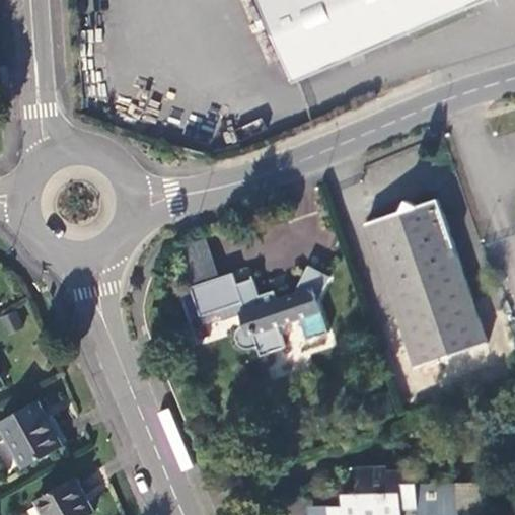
[(261,0),(296,81),(481,0),(261,0)]
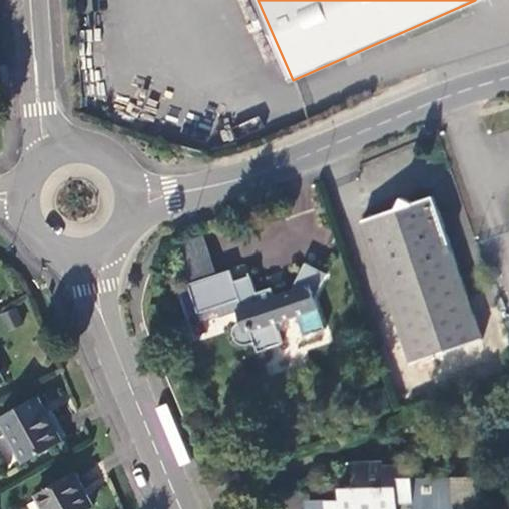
[(412,361),(480,338),(431,195),(412,202),(408,209),(399,206),(362,218),(412,361)]
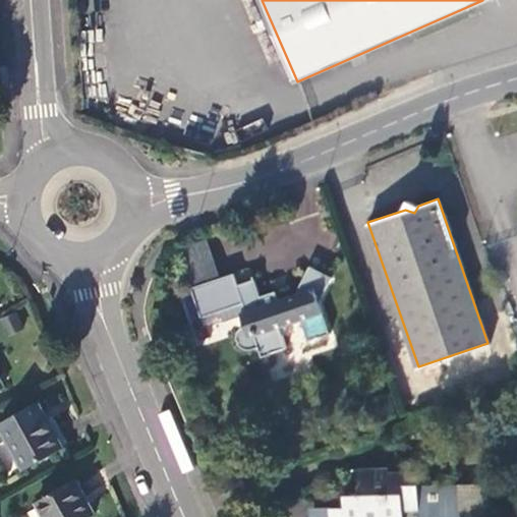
[(206,240),(178,250),(191,288),(219,278),(206,240)]
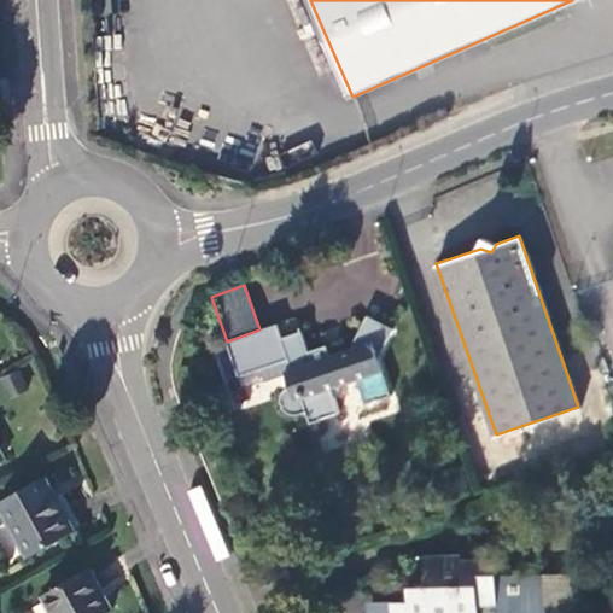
[(286,361),(295,385),(286,387),(284,390),(282,393),(281,397),(281,401),(282,404),(284,408),(286,410),(290,413),(295,414),(296,414),(303,410),(308,422),(340,410),(334,396),(338,384),(355,378),(365,403),(390,393),(380,363),(393,327),(369,319),(361,342),(342,349),(345,358),(340,360),(328,356),(325,344),(309,350),(302,331),(281,338),(276,325),(260,330),(227,342),(225,343),(237,379),(286,361)]
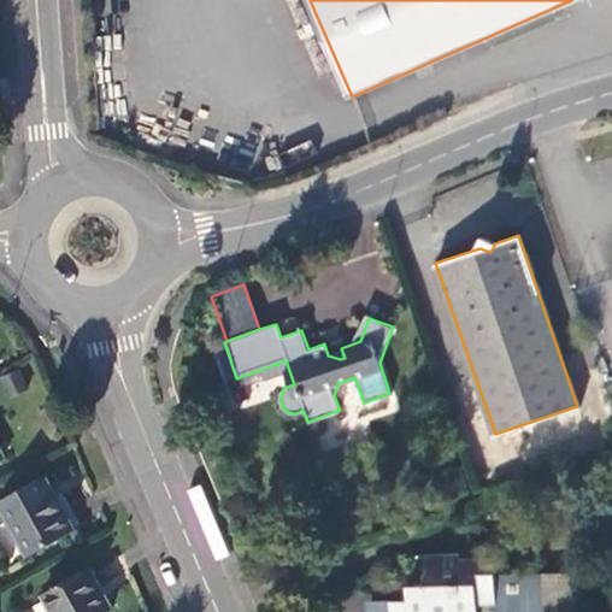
[(24,551),(74,524),(43,472),(0,496),(0,506),(24,551)]
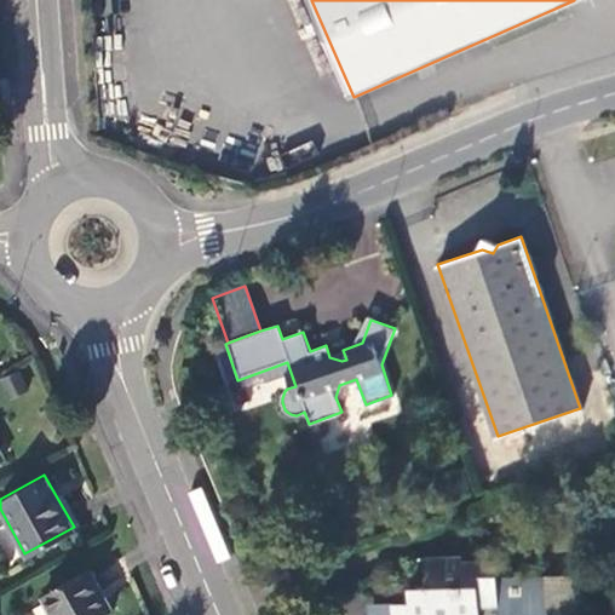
[(496,601),(495,557),(460,558),(460,552),(409,555),(411,597),(396,598),(395,614),(476,614),(477,602),(496,601)]
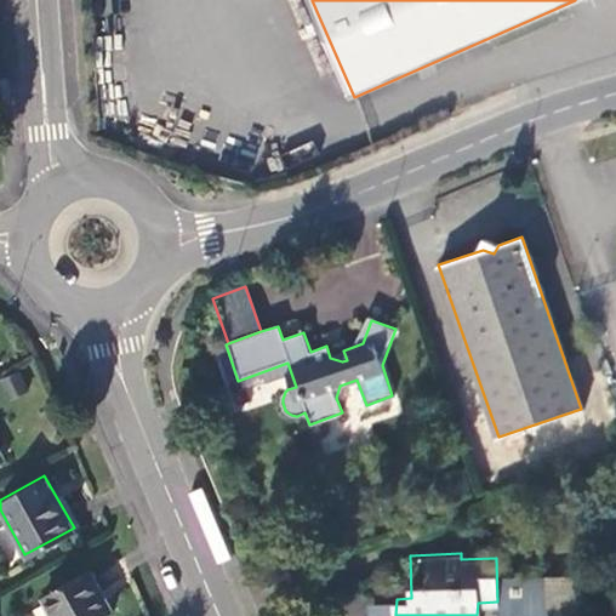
[(96,615),(110,608),(89,570),(41,597),(51,615),(96,615)]
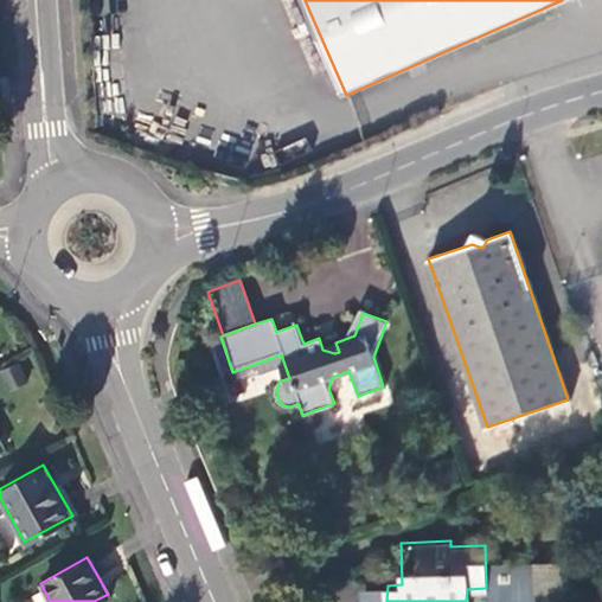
[(386,601),(388,586),(364,586),(363,601),(386,601)]
